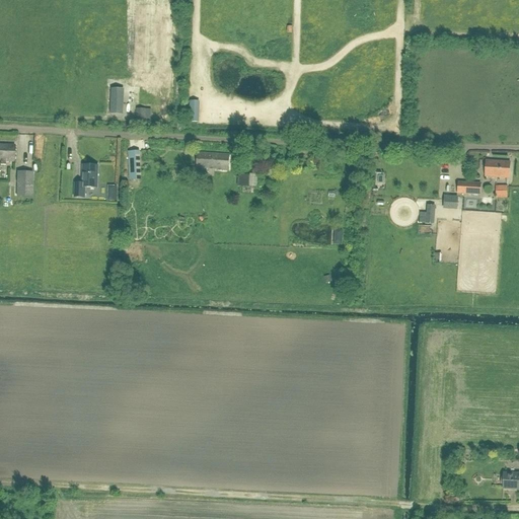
[(122,89),(112,89),(110,115),(121,115),(122,89)]
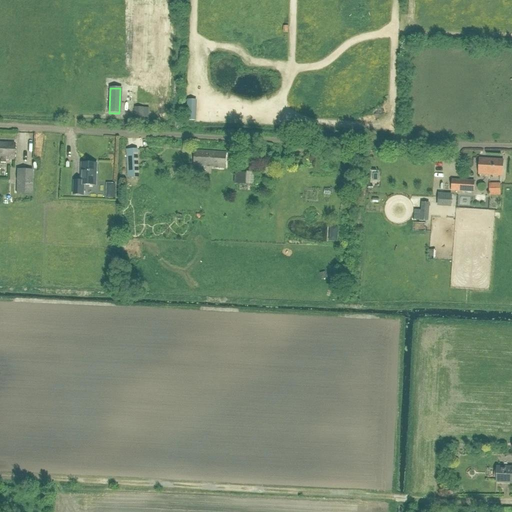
[(197,121),(198,99),(190,99),(189,121),(197,121)]
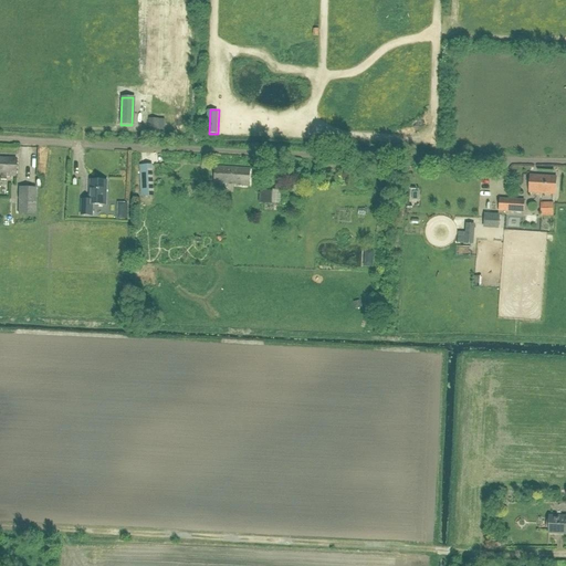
[(158,119),(149,119),(148,133),(157,133),(158,119)]
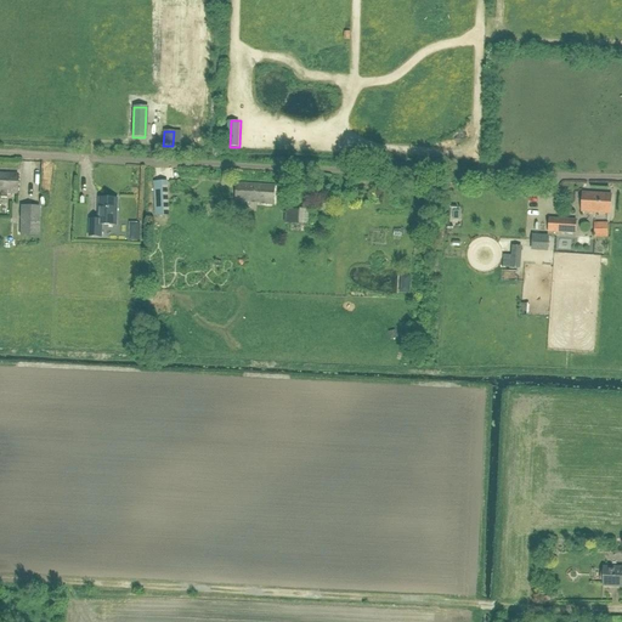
[(0,193),(0,196),(0,198),(6,199),(6,194),(16,194),(17,175),(0,173),(0,193)]
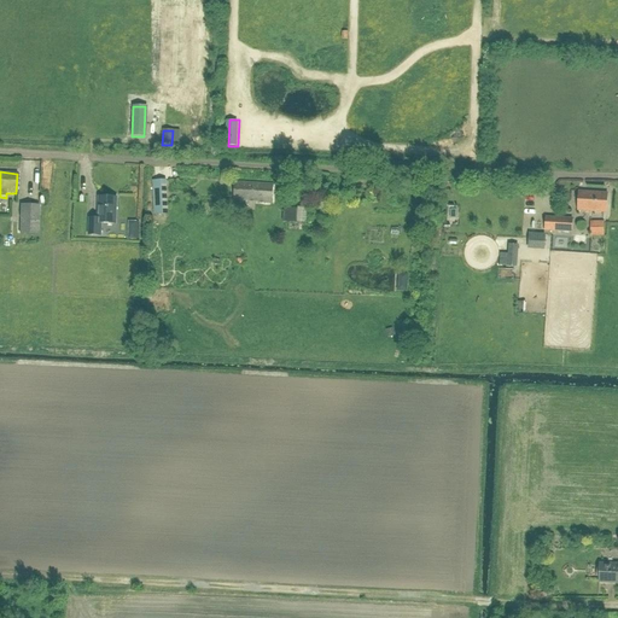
[(155,216),(168,215),(165,180),(153,181),(155,205),(153,205),(155,216)]
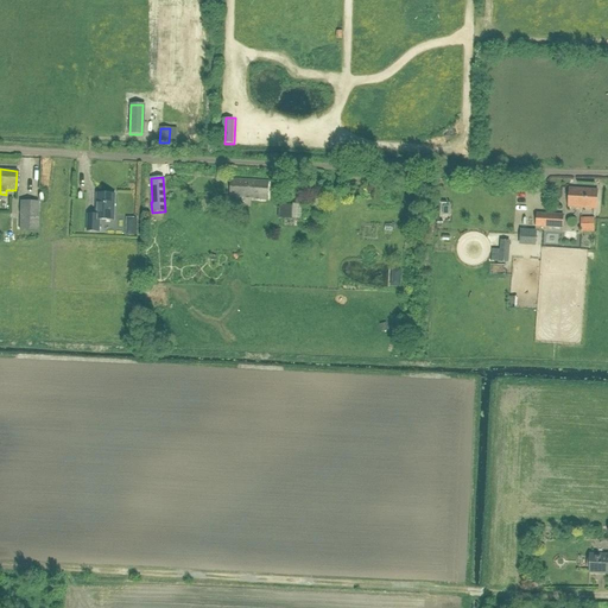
[(267,201),(268,182),(230,179),(229,197),(258,198),(258,200),(267,201)]
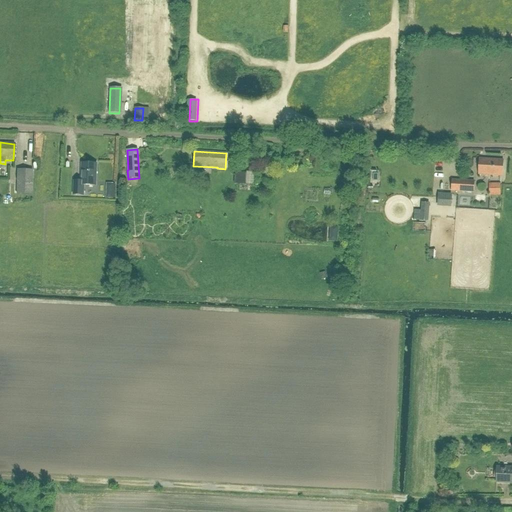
[(502,177),(503,161),(479,159),(478,175),(502,177)]
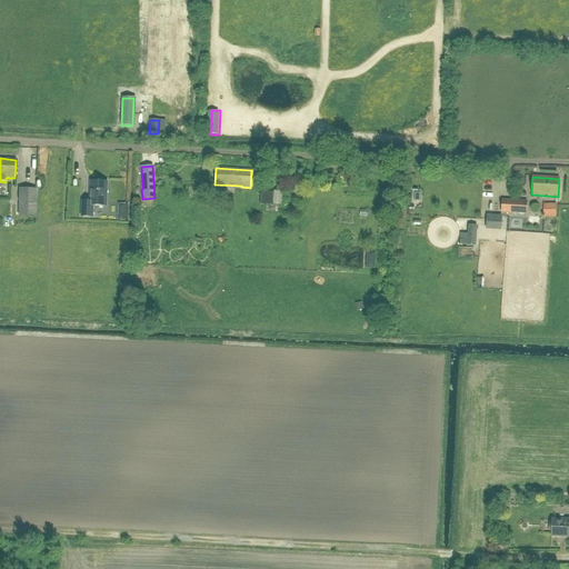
[(106,207),(107,182),(91,181),(90,201),(82,201),(82,217),(92,218),(93,207),(106,207)]
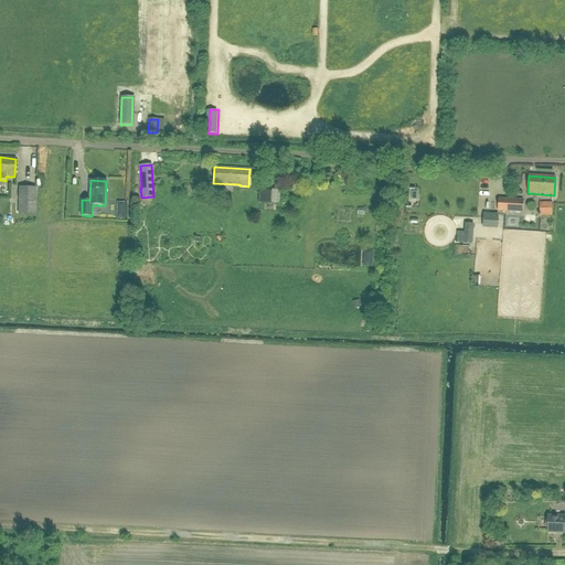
[(35,200),(35,189),(16,188),(16,200),(35,200)]
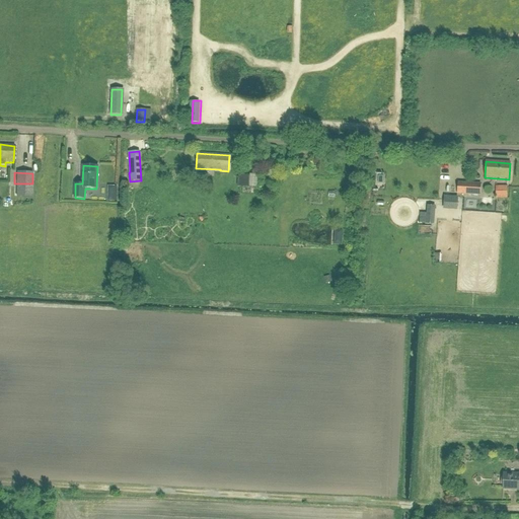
[(241,175),(240,188),(256,189),(257,175),(241,175)]
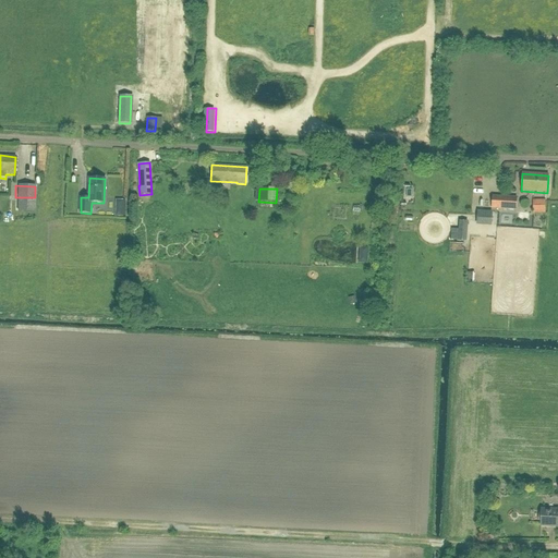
[(517,197),(510,197),(493,196),(492,208),(516,210),(517,197)]
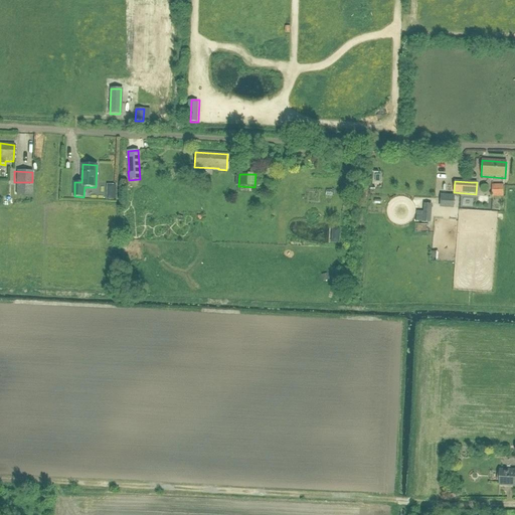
[(493,197),(503,197),(502,185),(492,185),(493,197)]
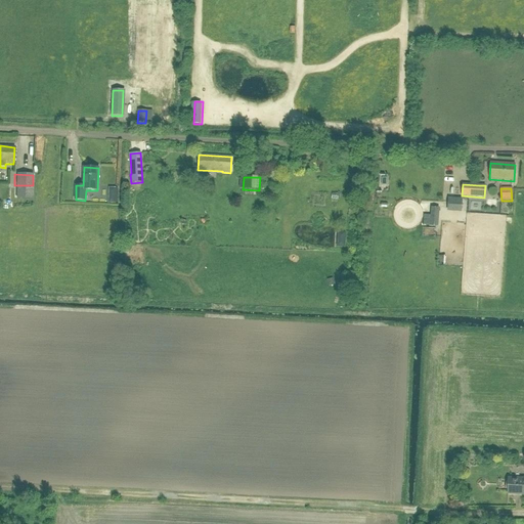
[(24,203),(25,189),(17,189),(16,203),(24,203)]
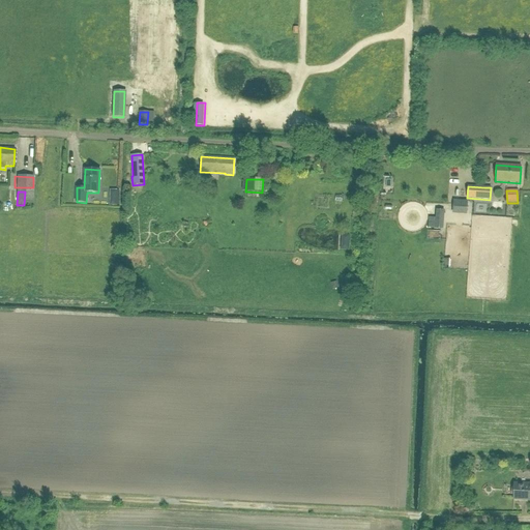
[(469,202),(467,202),(454,201),(453,214),(468,215),(469,202)]
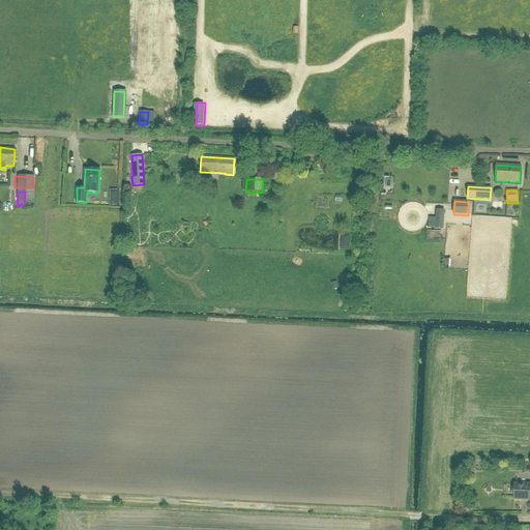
[(5,205),(4,213),(25,214),(26,206),(5,205)]
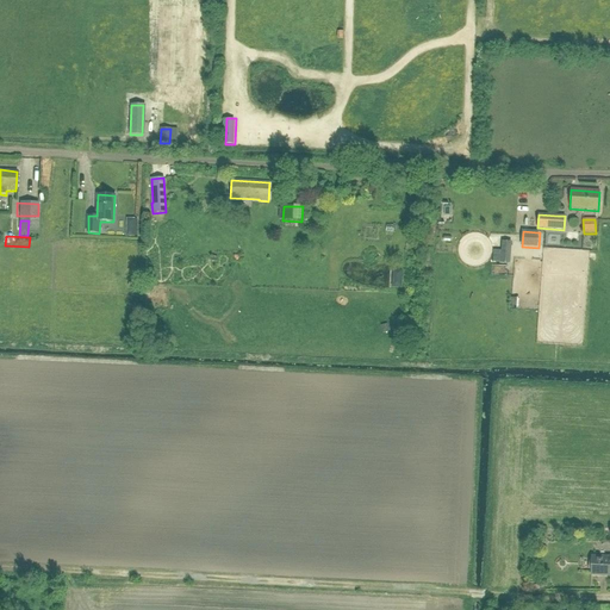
[(510,265),(511,242),(502,242),(500,265),(510,265)]
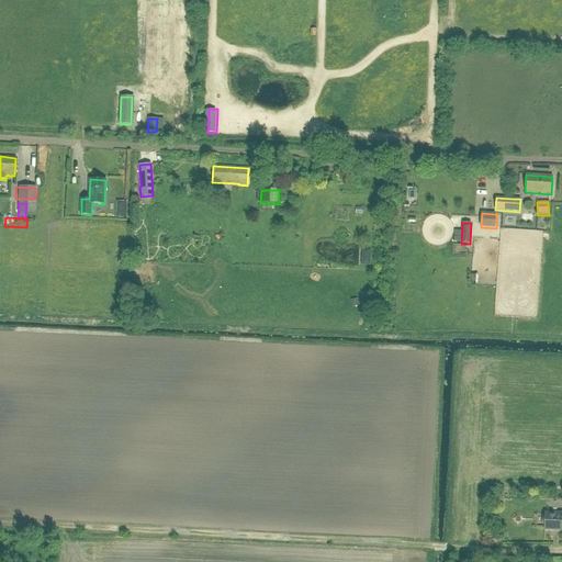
[(494,501),(499,505),(504,498),(498,494),(494,501)]
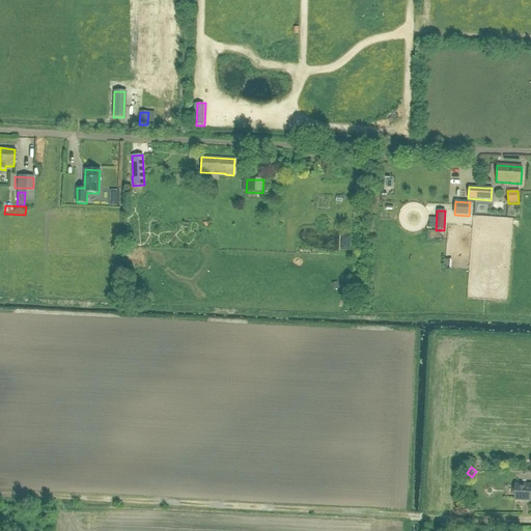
[(530,485),(515,484),(514,501),(530,502),(530,501),(530,485)]
